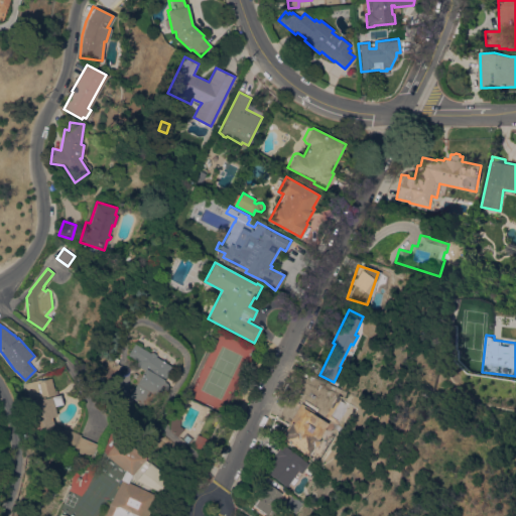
[(156,357),(172,367),(163,381),(167,383),(168,385),(168,387),(167,389),(167,390),(165,393),(163,393),(161,393),(158,391),(147,408),(129,396),(144,371),(136,366),(139,362),(128,355),(135,343),(150,353),(152,352),(156,354),(156,357)]
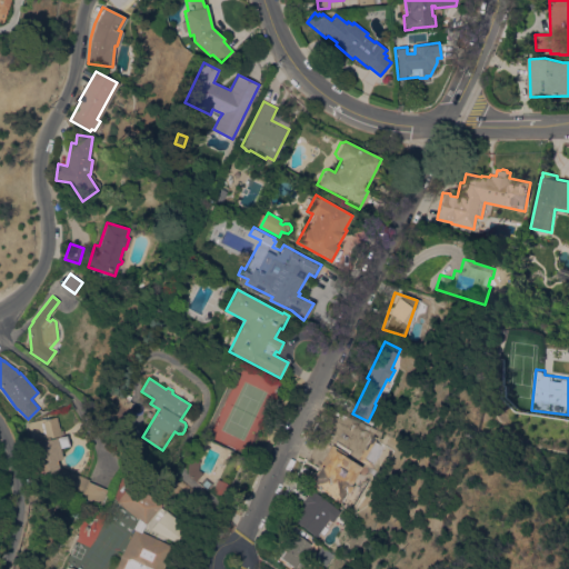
[(130,401),(133,402),(126,417),(116,412),(125,392),(132,396),(130,401)]
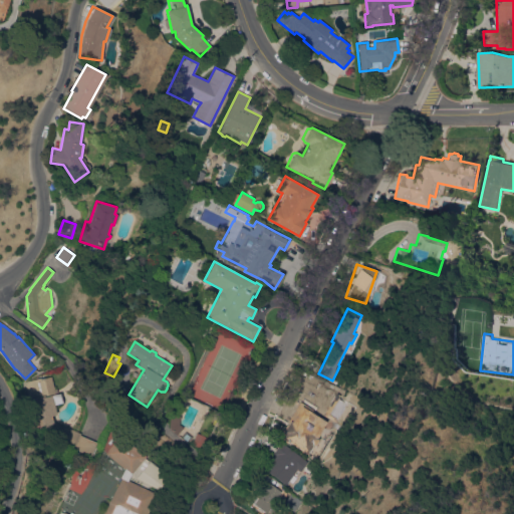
[(50,374),(54,389),(56,389),(57,394),(60,393),(62,403),(54,405),(56,415),(52,416),(53,421),(80,433),(79,435),(96,442),(90,456),(74,449),(41,435),(45,427),(44,425),(36,427),(25,381),(50,374)]
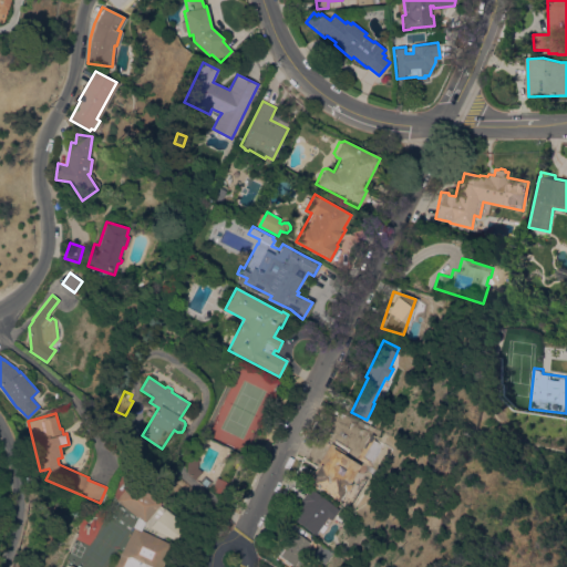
[(344,416),(361,425),(358,432),(363,434),(352,459),(330,447),(344,416)]
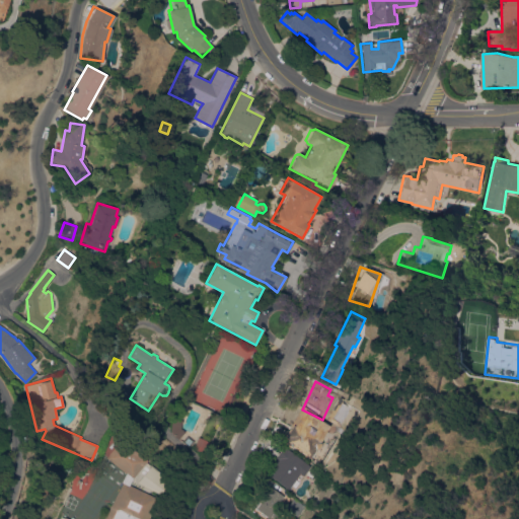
[(186,431),(179,439),(170,431),(173,415),(183,420),(181,428),(186,431)]
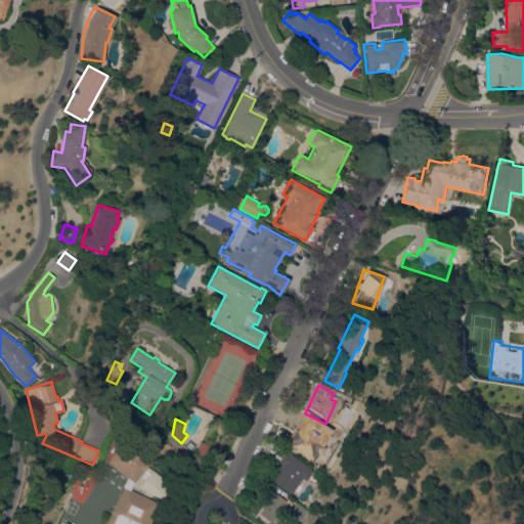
[(331,435),(324,446),(325,448),(322,454),(319,454),(314,463),(288,446),(290,442),(289,441),(295,429),(297,431),(304,420),(331,435)]
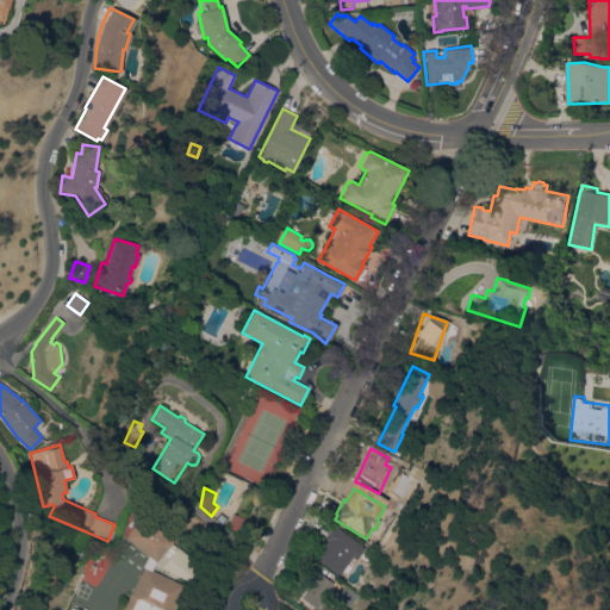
[(75,609),(76,608),(81,609),(122,609),(143,568),(142,567),(148,556),(124,537),(125,536),(120,531),(131,511),(141,520),(143,516),(173,541),(156,561),(151,571),(186,587),(174,609),(75,609)]
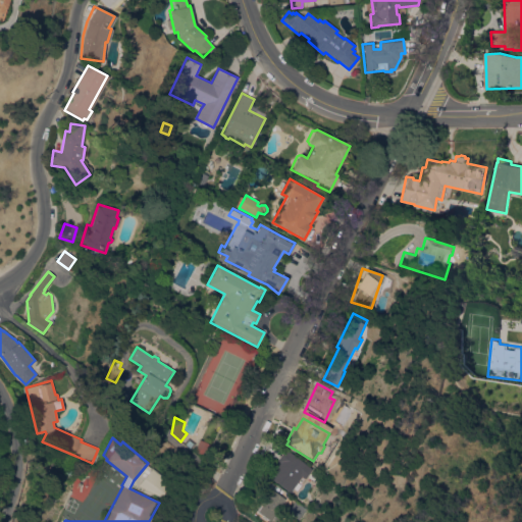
[(211,446),(205,456),(194,450),(200,438),(211,446)]
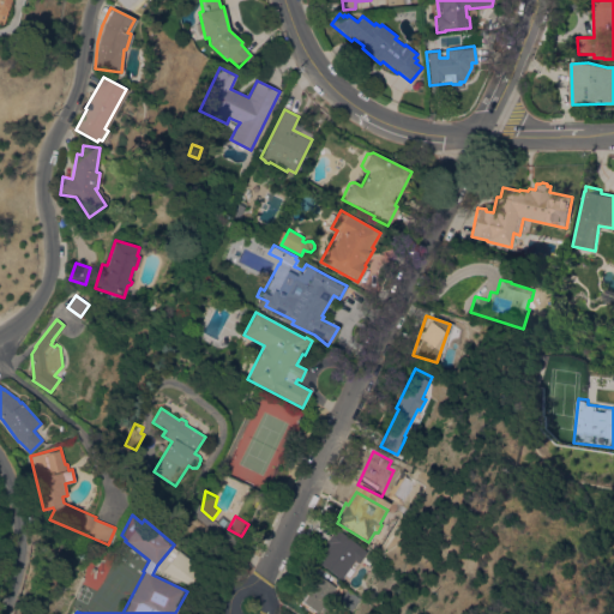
[(317,560),(330,542),(327,540),(336,528),(368,552),(361,564),(356,560),(349,570),(342,579),(317,560)]
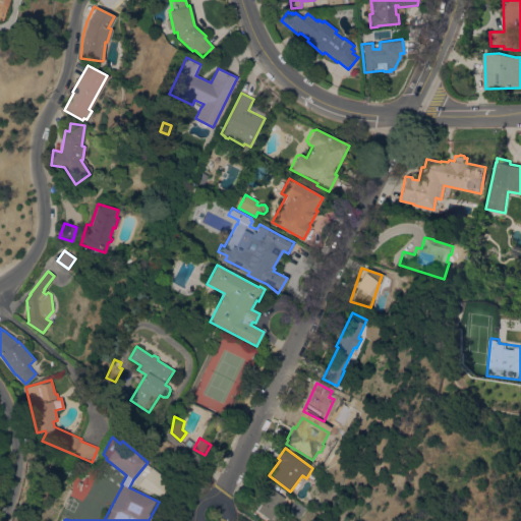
[(151,468),(168,482),(161,497),(137,484),(151,468)]
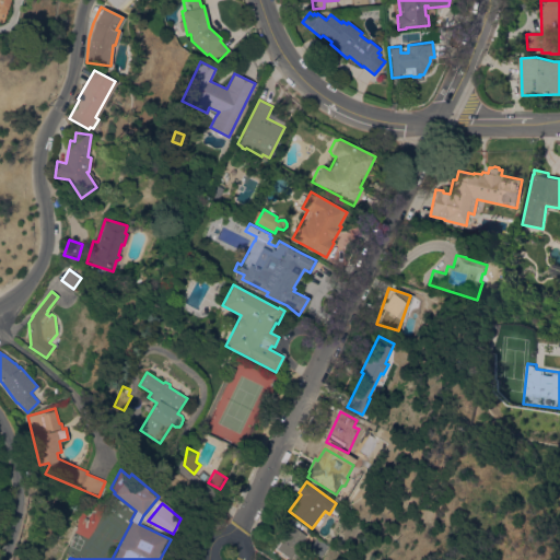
[(307,535),(292,559),(272,546),(288,523),(307,535)]
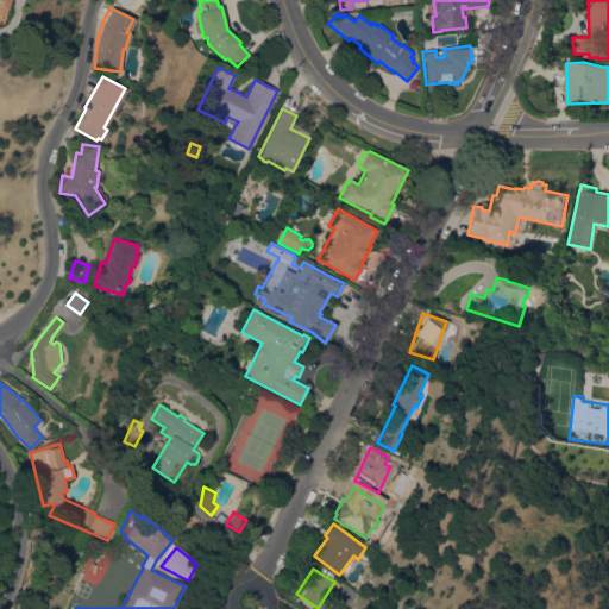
[(345,584),(359,594),(351,606),(338,596),(345,584)]
